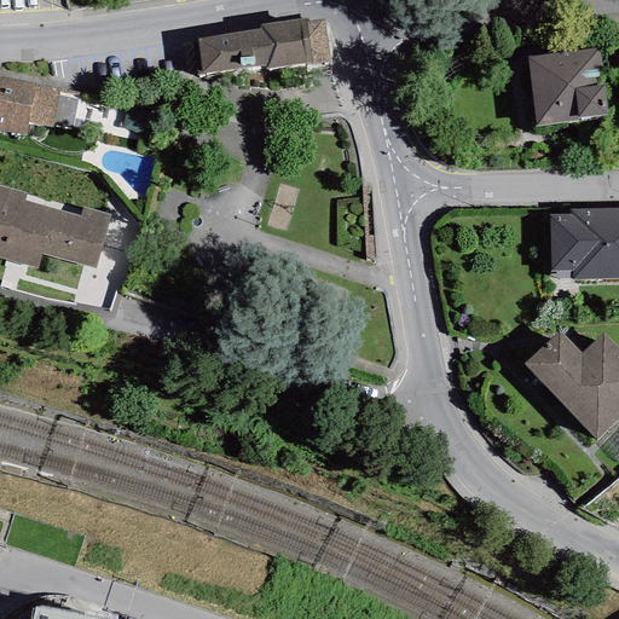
[(198,41),(192,42),(197,73),(266,63),(266,68),(330,59),(327,34),(324,13),(259,22),(259,27),(198,35),(198,41)]
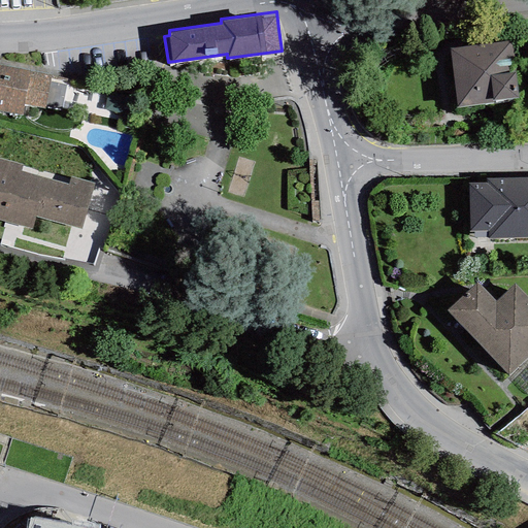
[(512,41),(450,48),(456,107),(518,101),(512,41)]
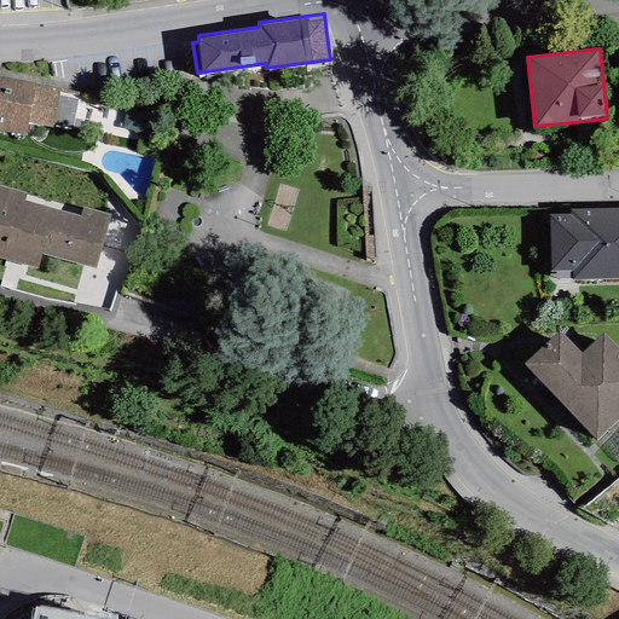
[(59,90),(0,76),(0,131),(24,137),(28,122),(51,127),(52,125),(58,97),(59,90)]
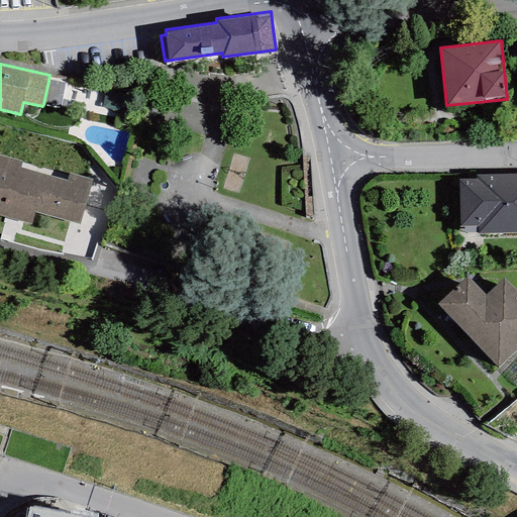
[(48,81),(43,104),(60,107),(65,84),(48,81)]
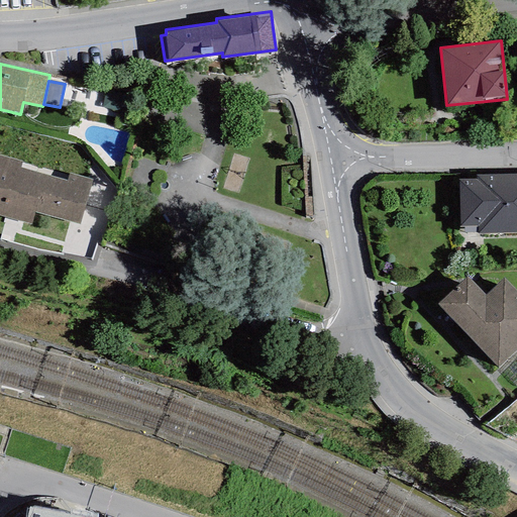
[(92,180),(0,154),(0,216),(31,224),(34,212),(80,225),(92,180)]
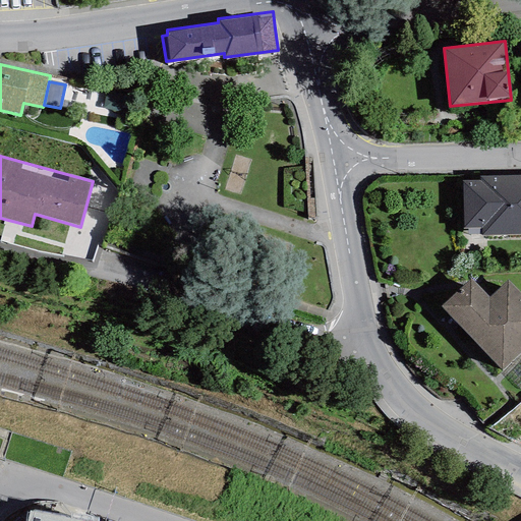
[(479,180),(462,181),(463,228),(480,228),(480,236),(520,235),(520,174),(479,176),(479,180)]
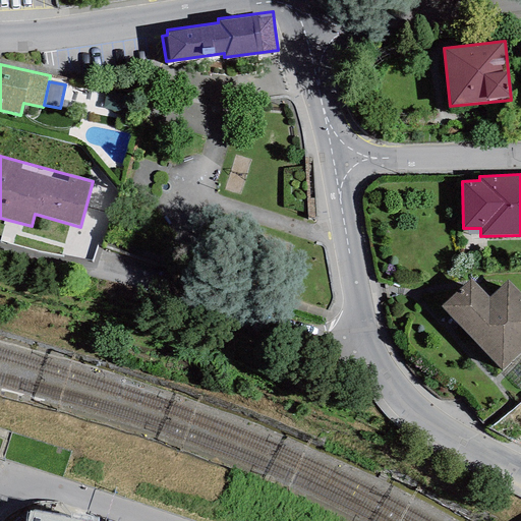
[(469,279),(440,308),(502,372),(520,353),(520,295),(506,281),(488,298),(469,279)]
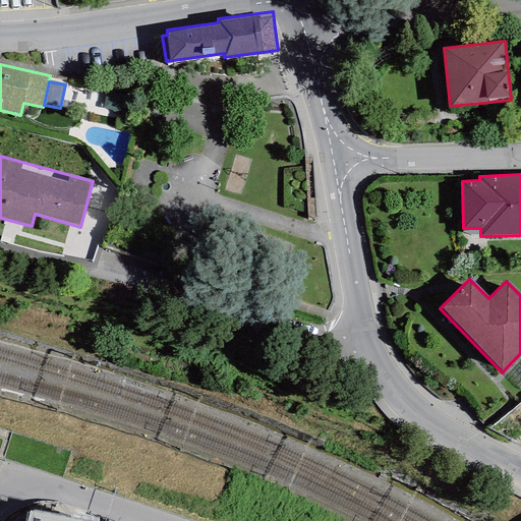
[(98,520),(99,520),(31,508),(27,520),(98,520)]
